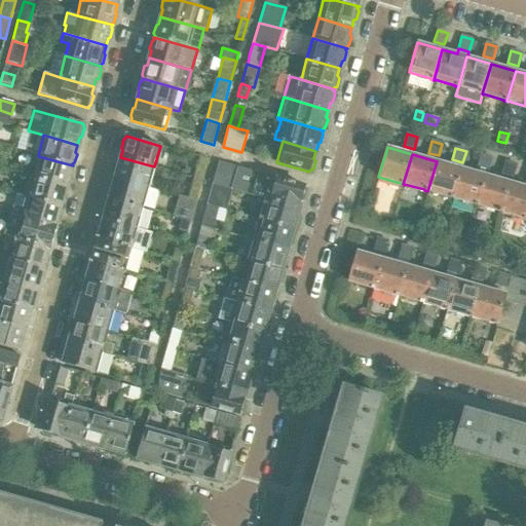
[(491,158),(481,155),(477,166),(487,170),(491,158)]
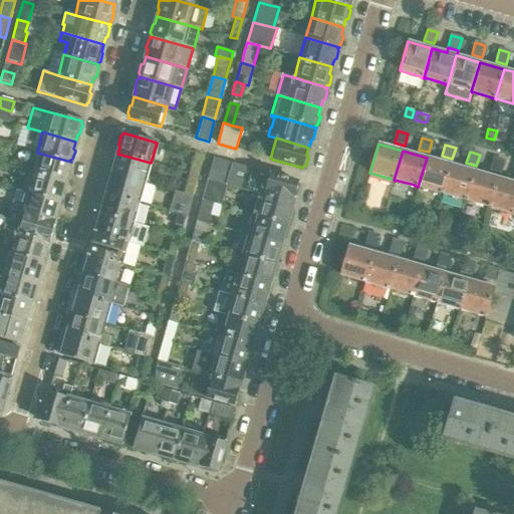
[(37,153),(31,173),(64,182),(66,175),(68,174),(70,166),(69,164),(71,162),(37,153)]
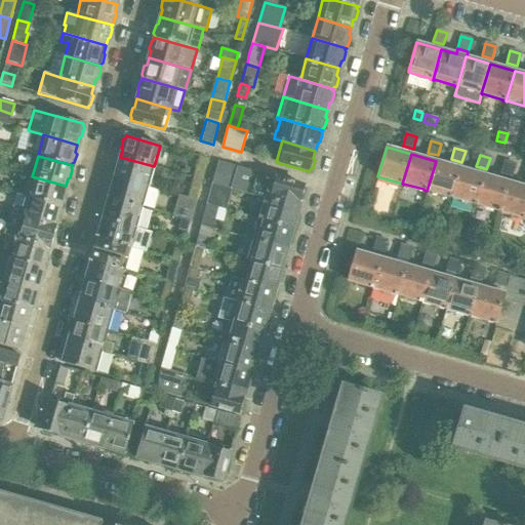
[(193,177),(202,180),(206,168),(208,159),(199,156),(199,157),(193,177)]
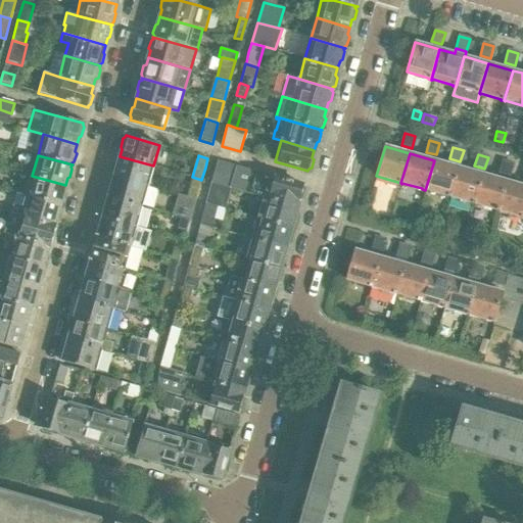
[(114,176),(112,177),(147,187),(153,165),(120,156),(117,163),(115,164),(113,173),(114,176)]
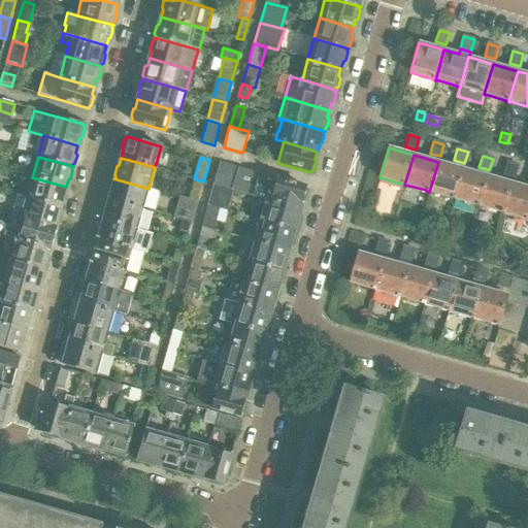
[(451,198),(453,199),(462,169),(438,162),(429,192),(430,191),(451,197),(451,198)]
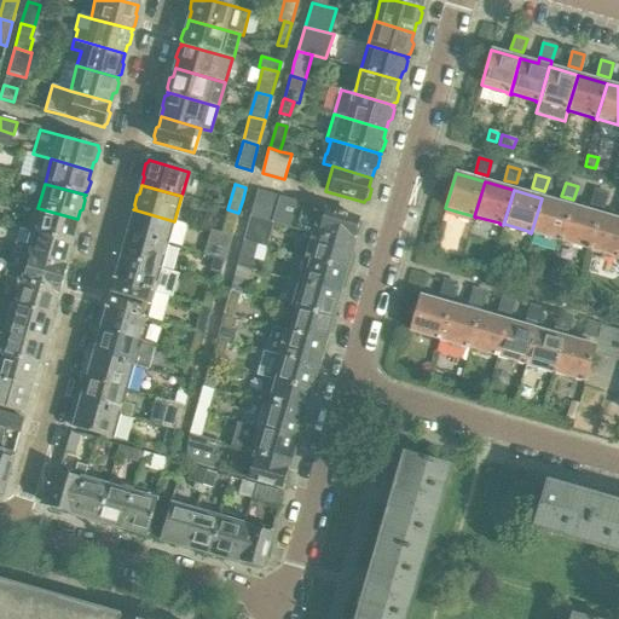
[(586,249),(589,250),(600,215),(602,208),(607,194),(594,190),(588,212),(571,207),(561,242),(562,241),(586,248),(586,249)]
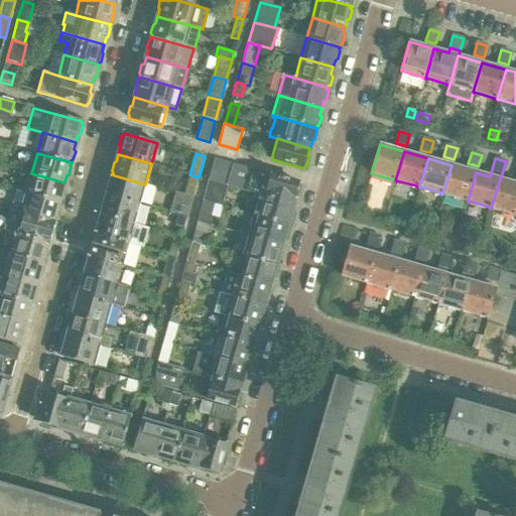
[(227,186),(261,196),(293,205),(295,198),(298,197),(300,188),(298,186),(299,183),(252,170),(252,169),(242,166),(215,159),(209,180),(227,186)]
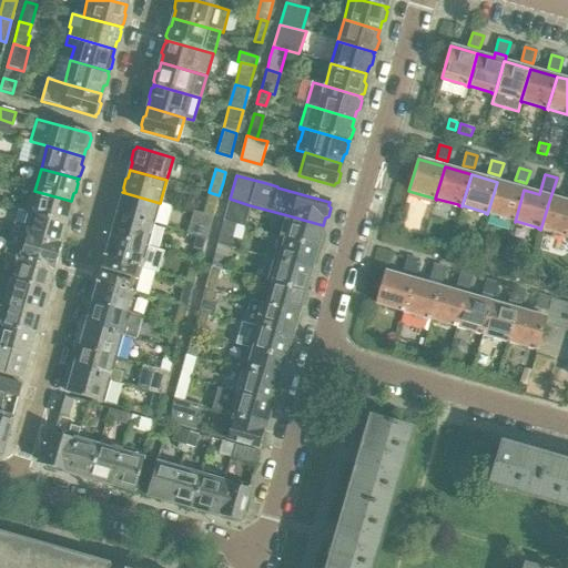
[(511,221),(515,222),(524,190),(497,182),(487,214),(488,214),(489,213),(511,220),(511,221)]
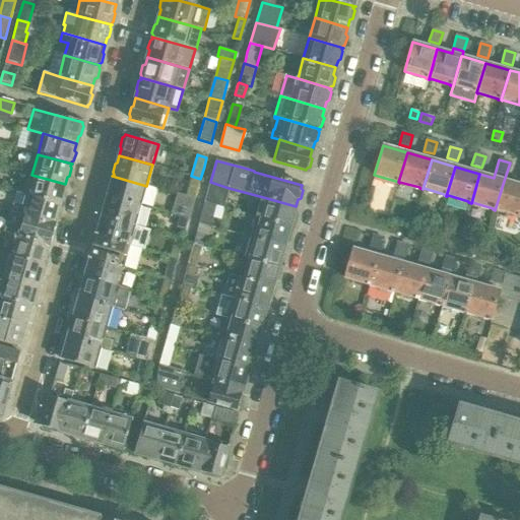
[(31,175),(25,195),(61,205),(60,203),(62,201),(64,193),(63,191),(65,184),(31,175)]
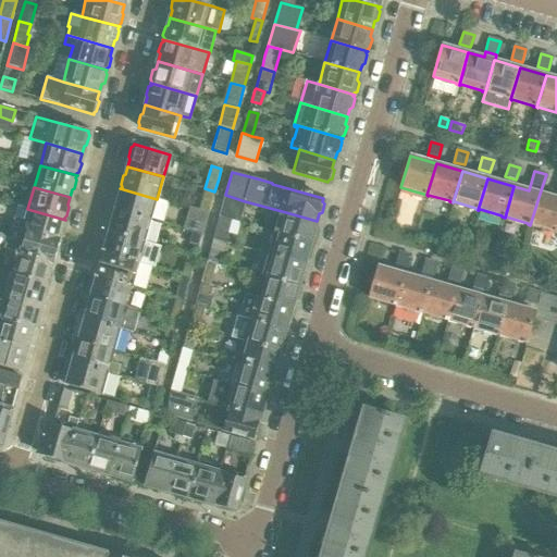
[(118,202),(115,210),(151,221),(157,199),(120,188),(121,189),(119,192),(116,200),(118,202)]
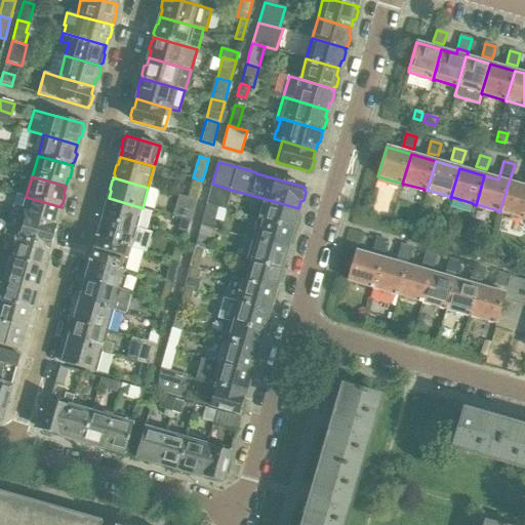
[(193,177),(187,198),(196,201),(202,180),(193,177)]
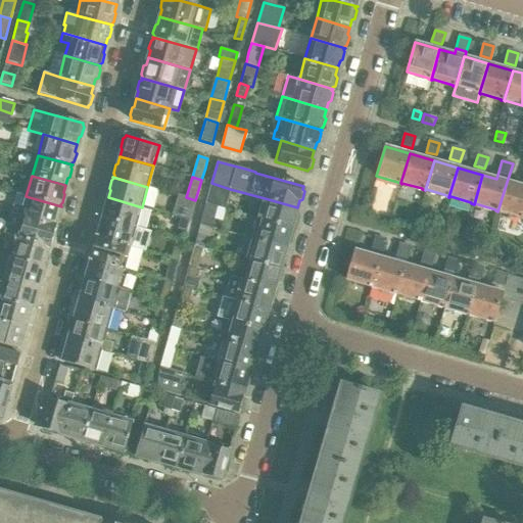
[(522,186),(507,182),(497,211),(498,211),(500,210),(520,217),(519,218),(522,219),(522,186)]
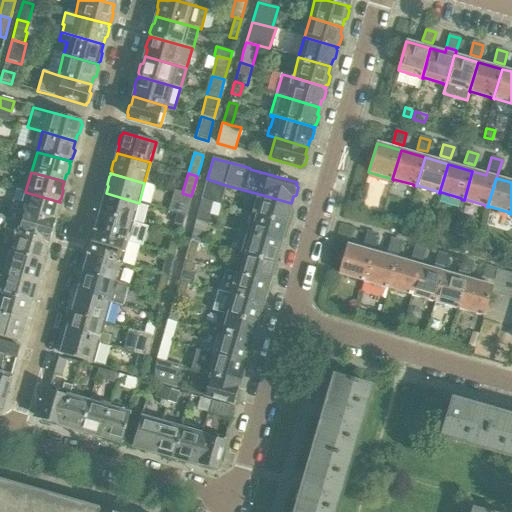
[(207,179),(201,199),(213,203),(220,205),(225,185),(207,179)]
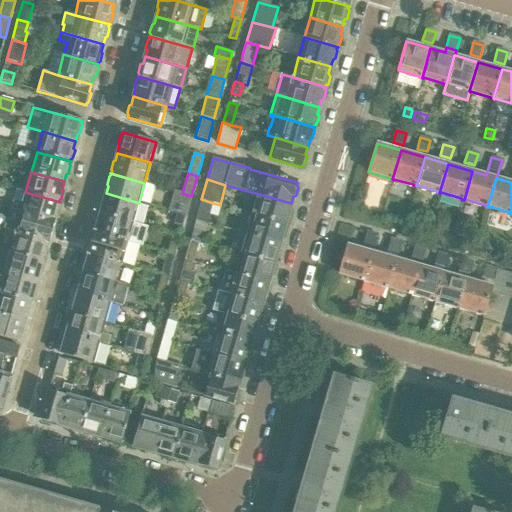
[(14,211),(20,212),(54,222),(54,221),(53,221),(55,214),(57,213),(59,205),(58,203),(60,202),(25,192),(16,189),(10,208),(14,210),(14,211)]
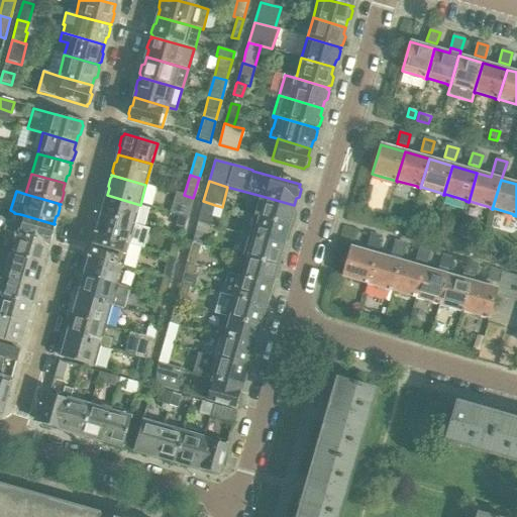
[(170,214),(178,216),(186,218),(188,218),(190,210),(193,198),(184,195),(176,193),(170,214)]
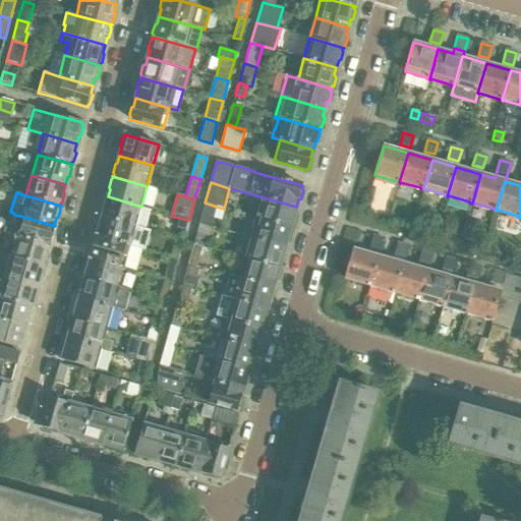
[(103,216),(101,217),(135,226),(141,207),(108,196),(106,204),(104,205),(101,213),(103,216)]
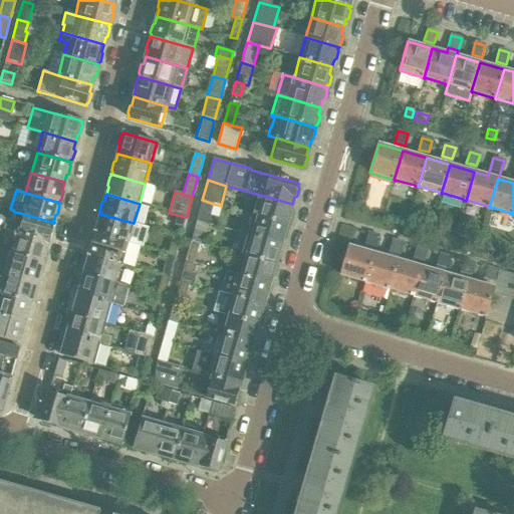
[(260,195),(254,215),(288,225),(287,223),(289,221),(292,214),(290,211),(292,204),(260,195)]
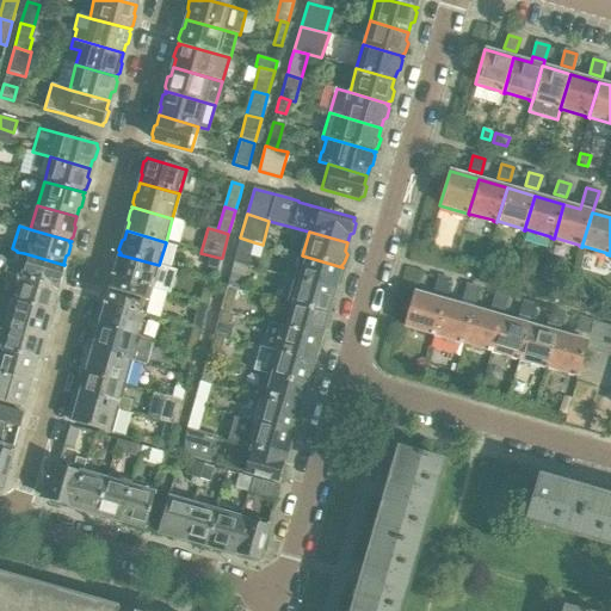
[(233,263),(242,265),(247,266),(254,242),(240,238),(233,263)]
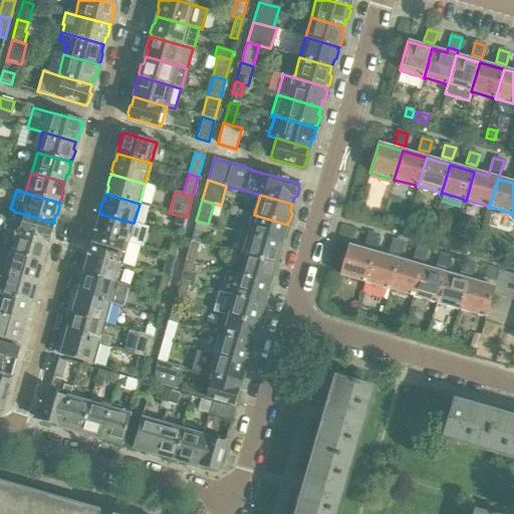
[(13,233),(49,243),(49,242),(51,234),(53,226),(54,223),(20,213),(14,212),(14,211),(10,209),(7,221),(6,221),(4,230),(13,233)]
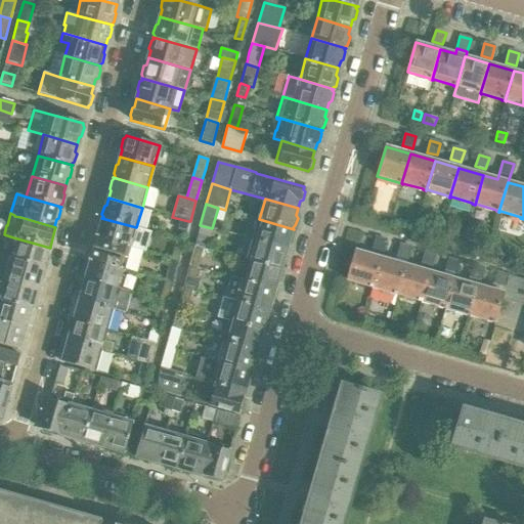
[(95,237),(95,238),(130,248),(136,227),(101,218),(102,219),(100,220),(97,229),(99,231),(97,237),(95,237)]
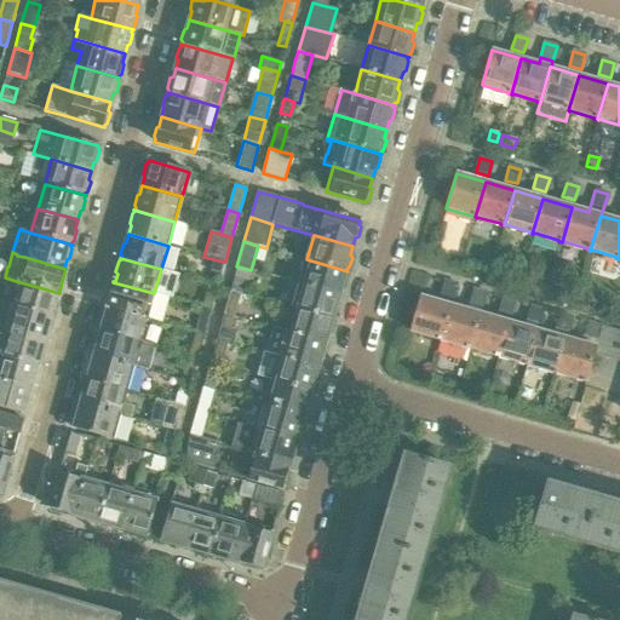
[(223,262),(213,259),(211,271),(220,275),(223,262)]
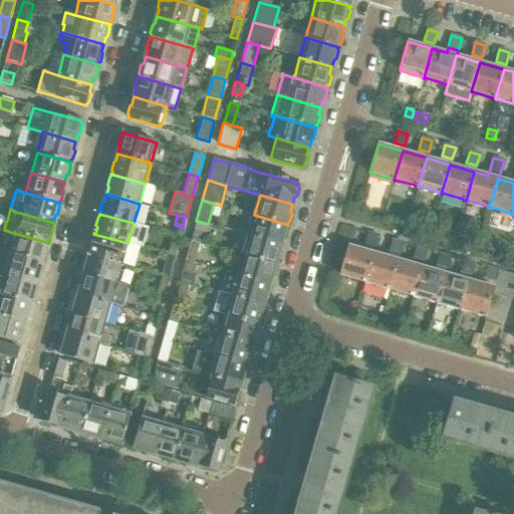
[(254,215),(248,235),(280,245),(283,237),(285,236),(288,228),(286,226),(288,225),(254,215)]
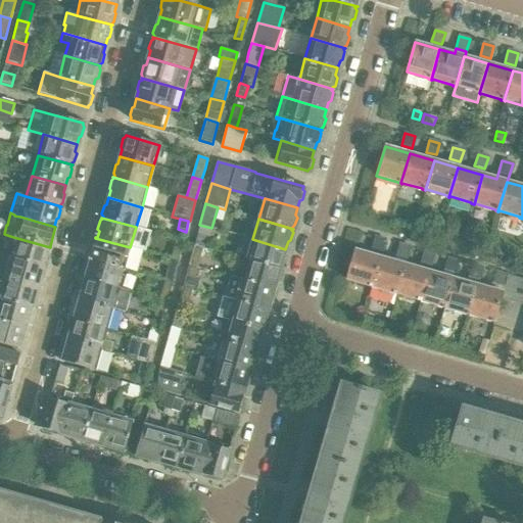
[(194,244),(202,246),(206,247),(209,237),(205,236),(207,227),(199,225),(194,244)]
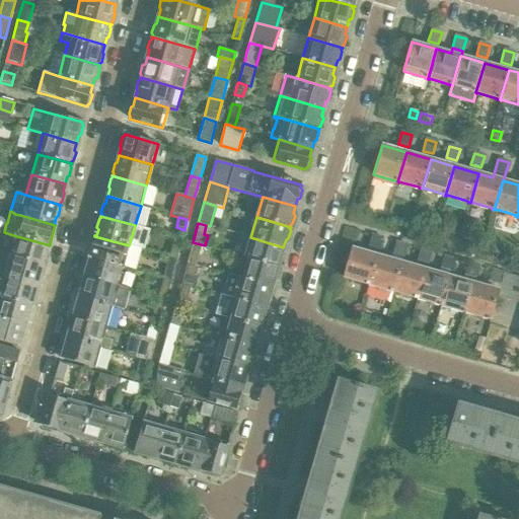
[(13,235),(8,254),(44,265),(43,263),(45,262),(47,253),(46,251),(48,245),(50,245),(13,235)]
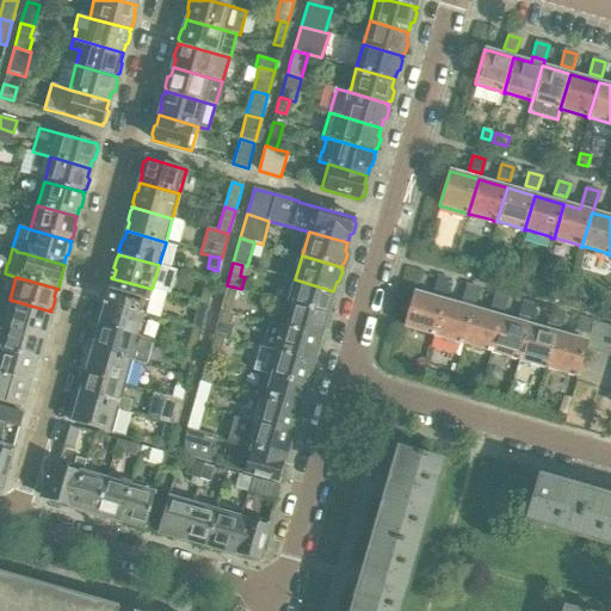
[(438,277),(434,291),(446,295),(450,281),(438,277)]
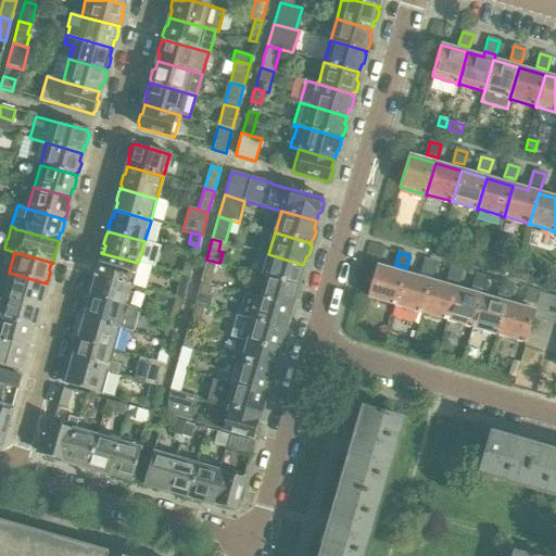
[(101,253),(95,274),(131,285),(144,288),(151,267),(138,263),(101,253)]
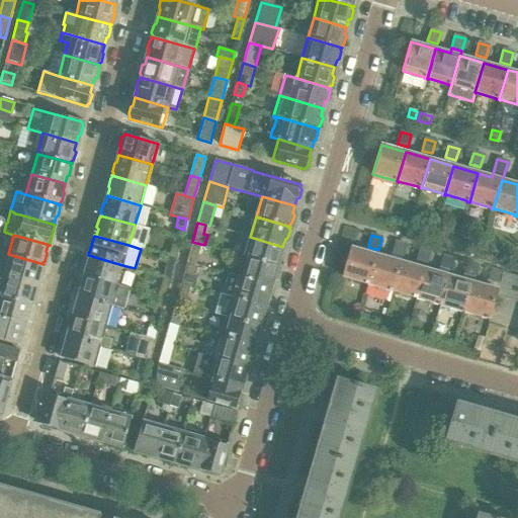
[(250,237),(244,256),(279,266),(278,264),(280,263),(282,256),(281,253),(282,247),(250,237)]
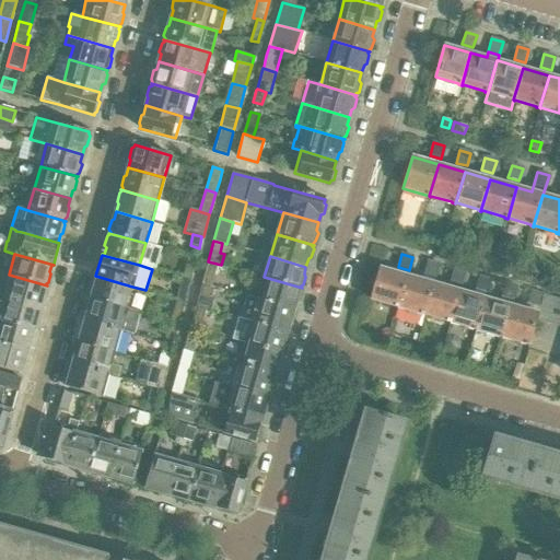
[(208,261),(201,283),(211,286),(217,264),(208,261)]
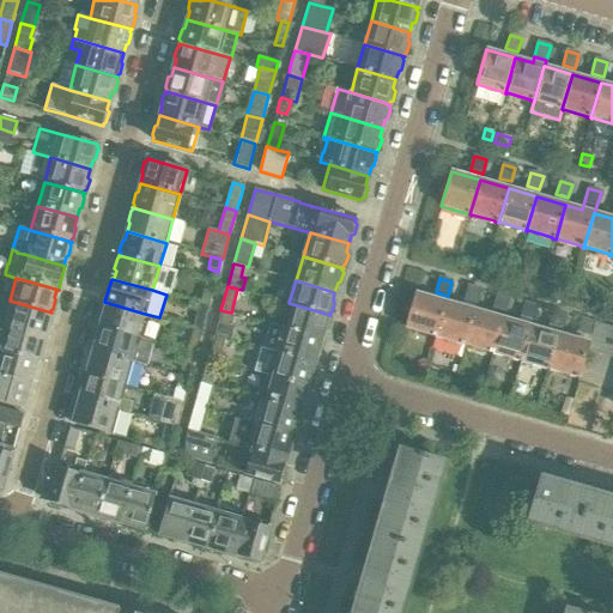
[(480,290),(468,286),(465,301),(477,304),(480,290)]
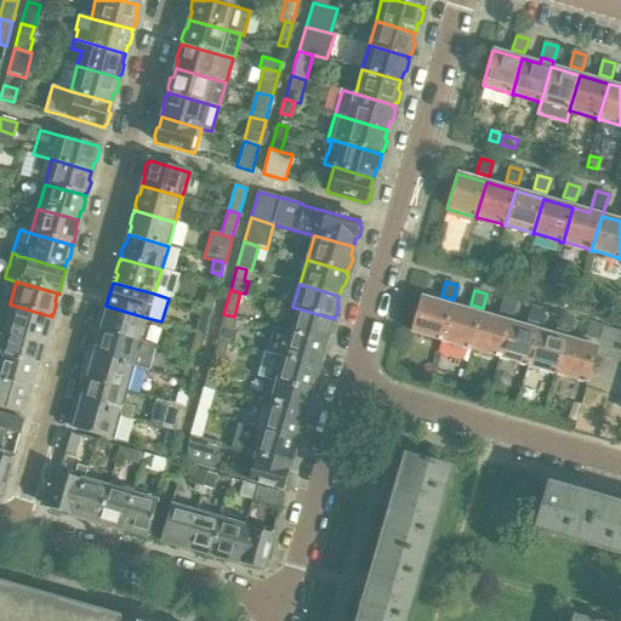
[(205,292),(201,308),(210,311),(211,311),(215,296),(205,292)]
